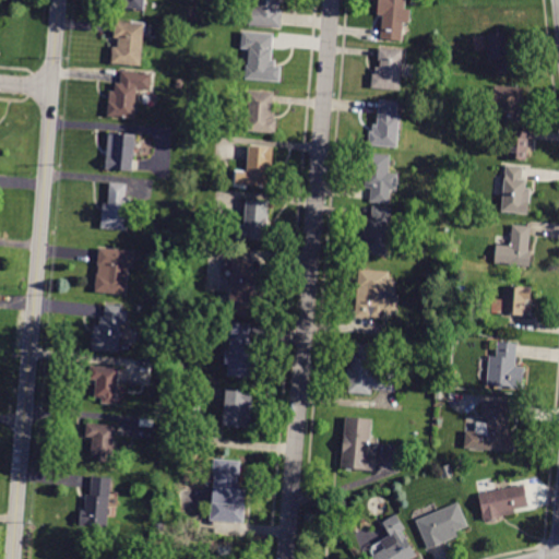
[(145,0),(145,11),(119,9),(119,0),(145,0)]
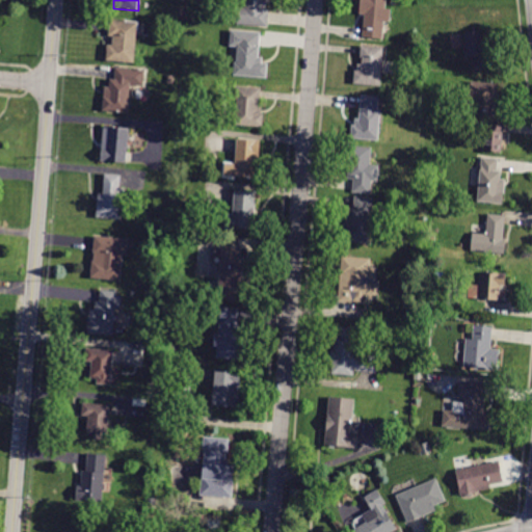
[(245,0),(270,0),(270,2),(267,2),(266,10),(269,10),(268,27),(237,24),(239,7),(245,8),(245,0)]
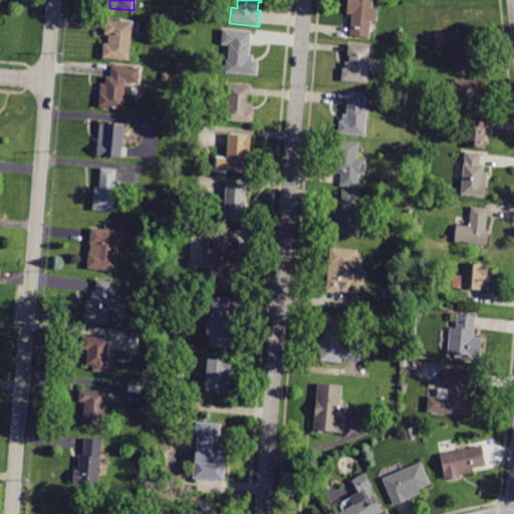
[(353,14),(348,13),(349,0),(373,0),(372,9),(378,10),(377,21),(372,21),(370,38),(351,35),(353,14)]
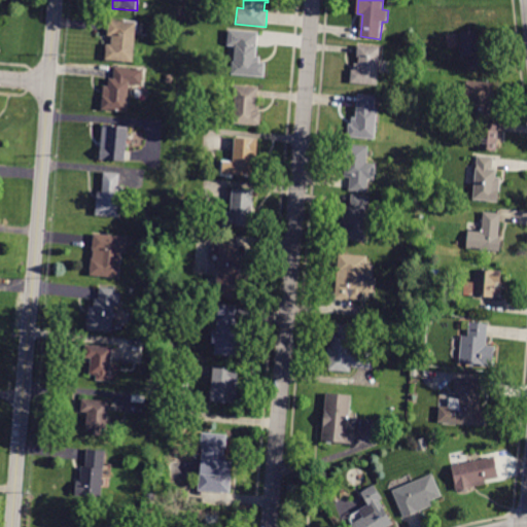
[(109,20),(136,23),(133,63),(106,60),(107,45),(112,45),(113,36),(108,36),(109,20)]
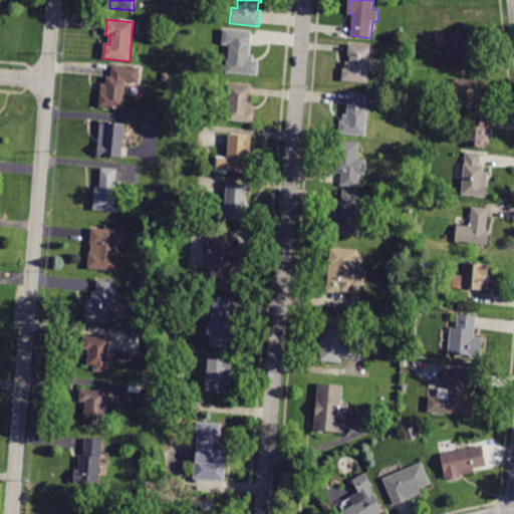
[(252,34),(250,56),(254,56),(253,62),(258,62),(257,75),(227,73),(230,30),(252,32),(252,34)]
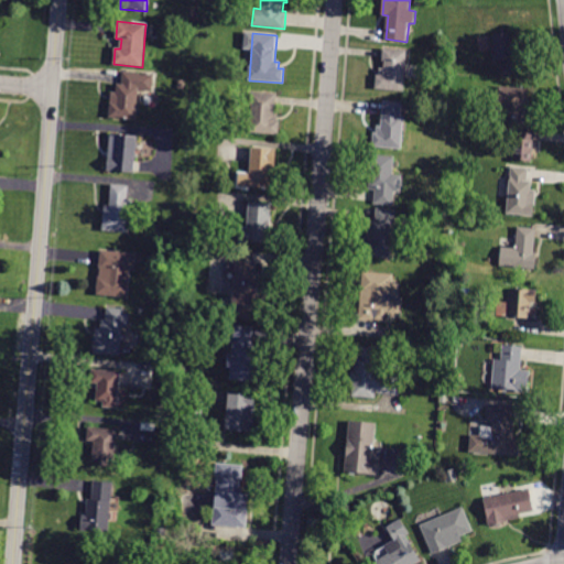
[(517,67),(518,75),(502,77),(501,68),(507,68),(506,61),(497,62),(494,36),(512,34),(517,67)]
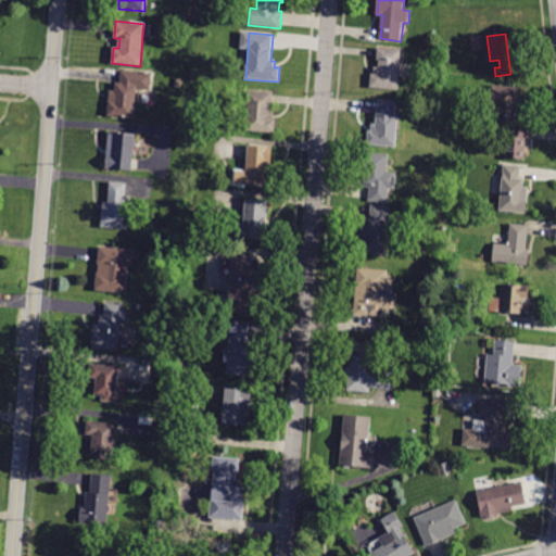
[(371,75),(374,75),(375,67),(379,67),(379,60),(377,60),(378,48),(401,50),(397,90),(370,88),(371,75)]
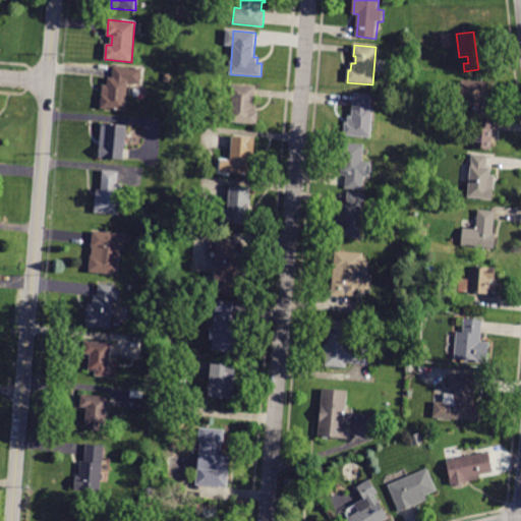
[(108,77),(113,78),(114,66),(141,69),(140,84),(128,83),(125,111),(101,108),(103,85),(108,85),(108,77)]
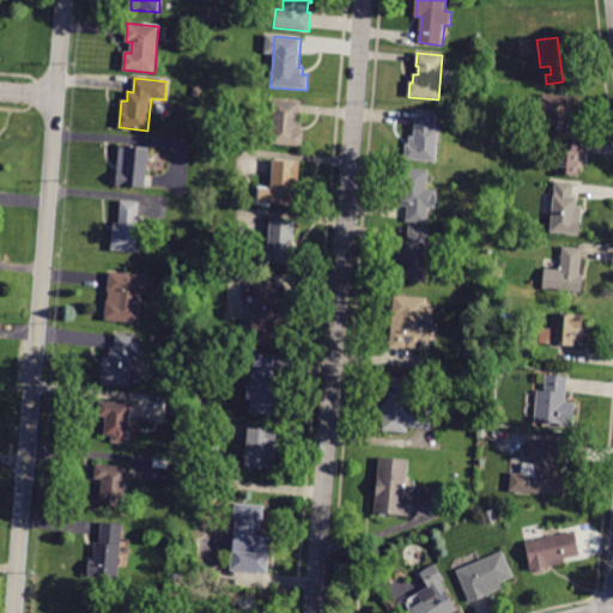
[(568,138),(547,135),(550,117),(541,117),(544,95),(574,97),(572,120),(569,120),(568,138)]
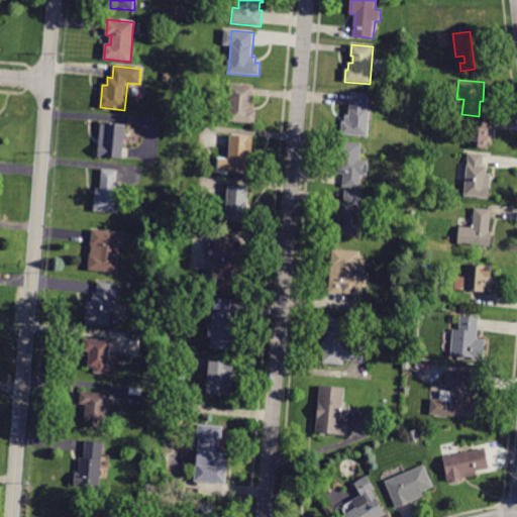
[(251,96),(250,105),(254,105),(253,111),(256,111),(255,124),(229,121),(232,85),(252,87),(251,96)]
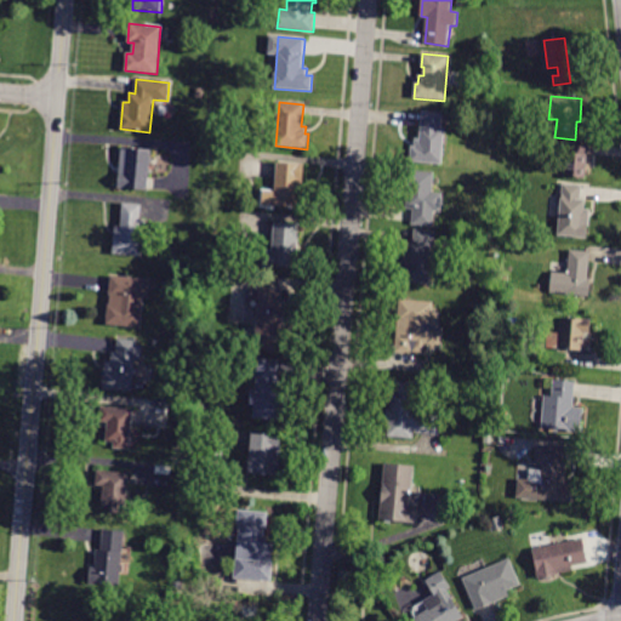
[(422,112),(443,113),(442,130),(444,130),(442,164),(410,161),(411,147),(414,147),(415,140),(420,140),(422,112)]
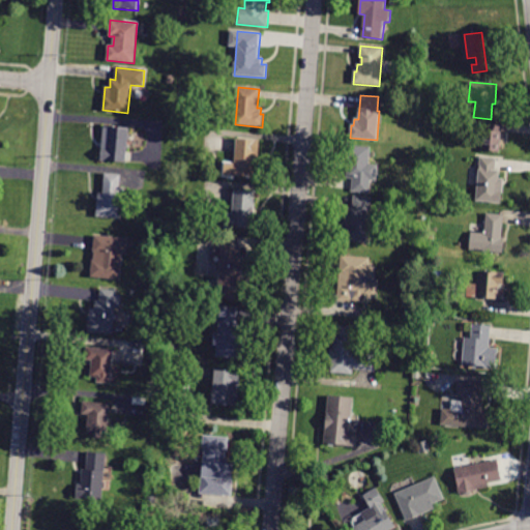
[(500,152),(481,151),(483,129),(488,130),(488,123),(502,125),(500,152)]
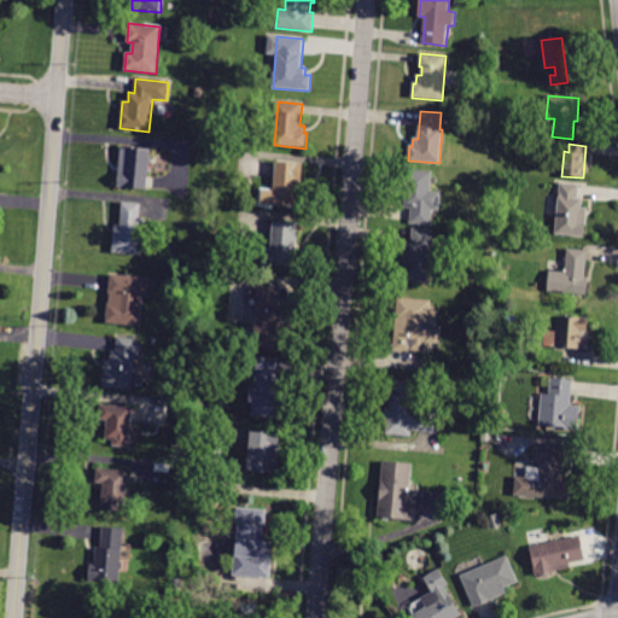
[(146,188),(117,186),(121,147),(149,150),(146,188)]
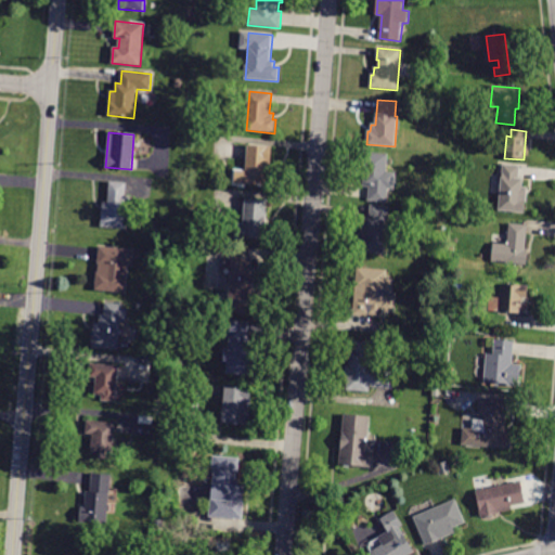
[(247,146),(247,145),(271,146),(270,171),(267,171),(266,185),(233,184),(234,170),(245,171),(247,146)]
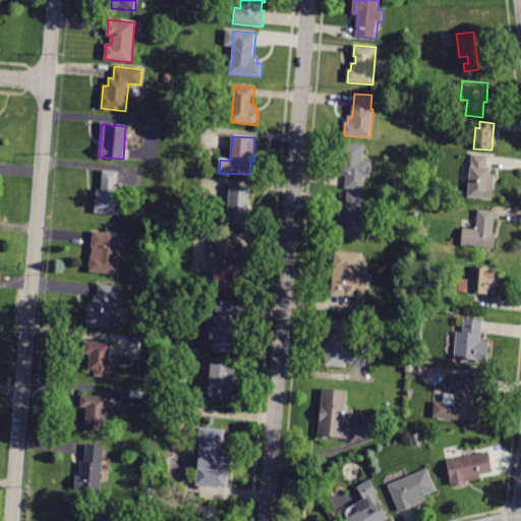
[(340,175),(343,142),(364,145),(362,162),(371,163),(369,177),(364,176),(362,190),(345,188),(347,175),(340,175)]
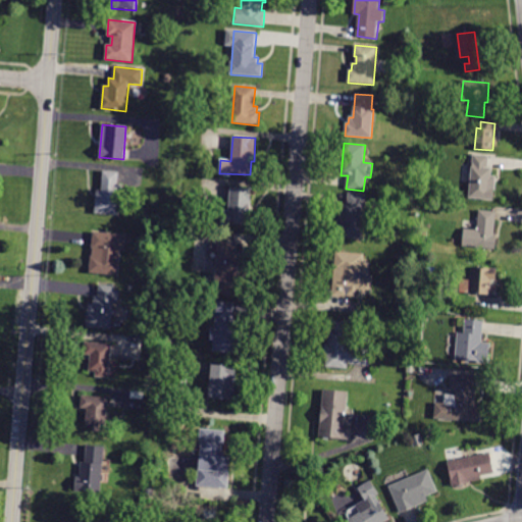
[(487,168),(492,168),(491,176),(496,176),(493,200),(469,198),(473,154),(488,156),(487,168)]
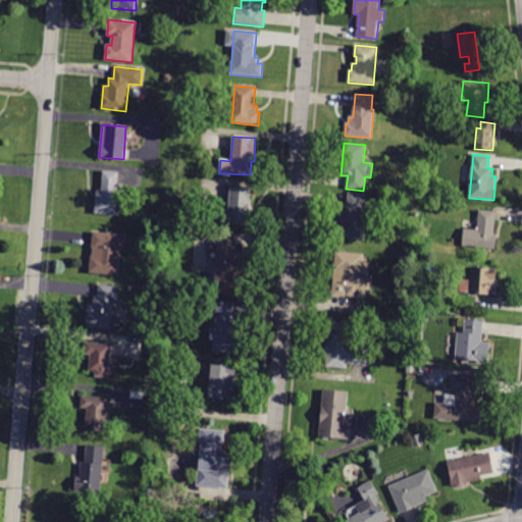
[(94,213),(96,191),(102,192),(104,171),(118,172),(117,185),(121,186),(118,215),(94,213)]
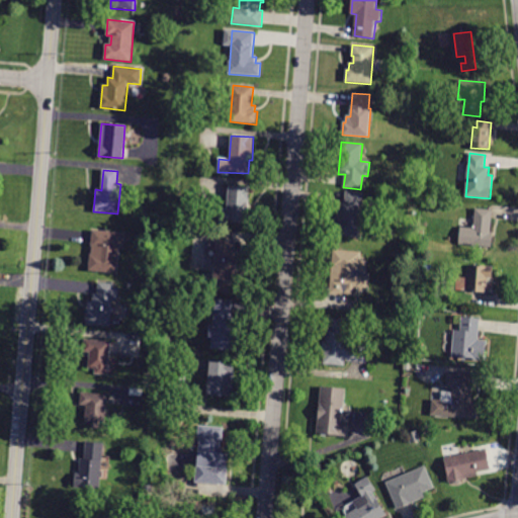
[(229,187),(229,186),(249,187),(246,224),(221,222),(222,208),(227,209),(229,187)]
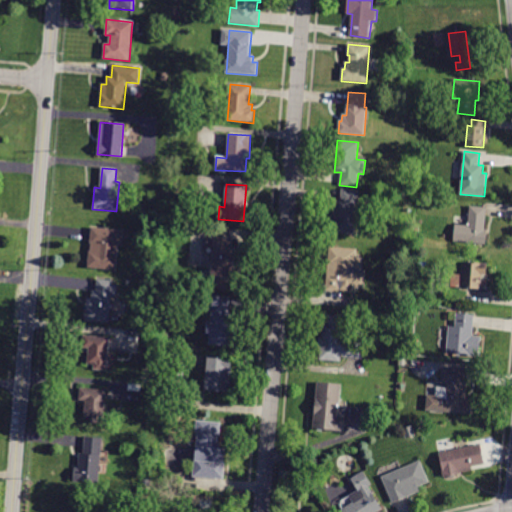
[(342,189),(359,191),(355,235),(329,232),(332,208),(336,209),(337,201),(341,201),(342,189)]
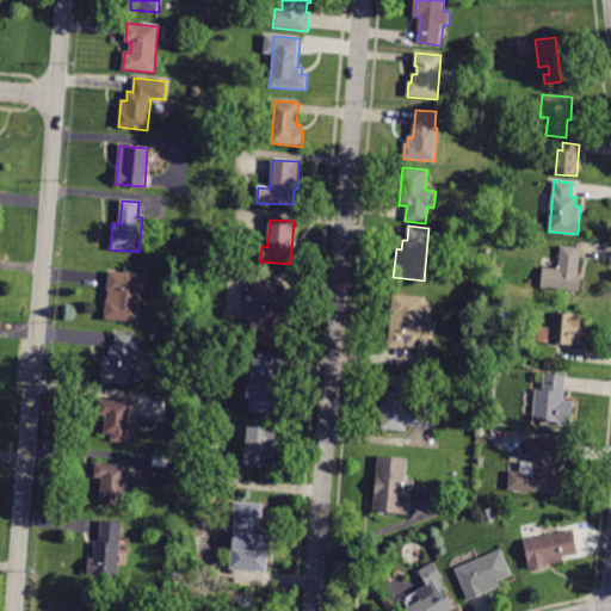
[(578,275),(581,275),(579,291),(542,288),(543,267),(559,270),(561,246),(580,248),(578,275)]
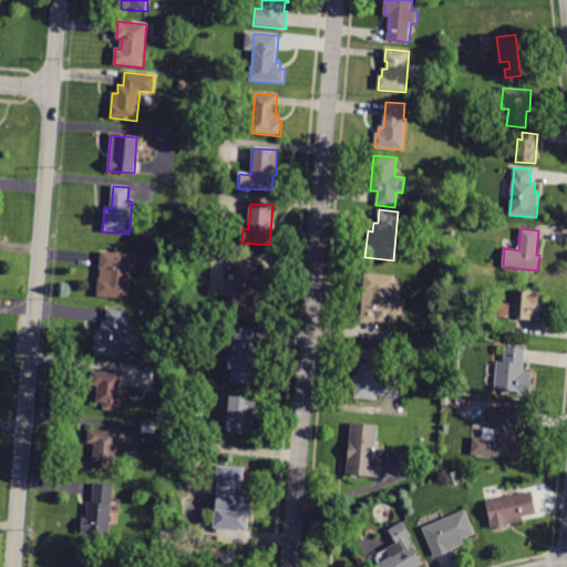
[(98,297),(101,253),(137,256),(135,271),(131,271),(129,299),(98,297)]
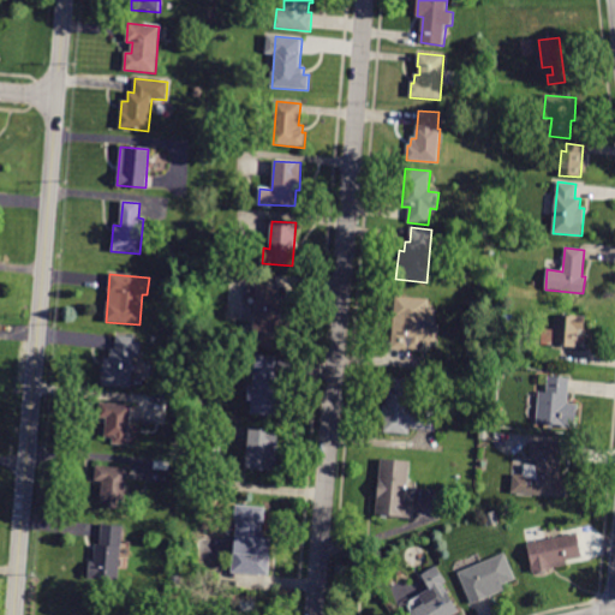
[(279,290),(279,297),(282,297),(280,323),(288,323),(287,348),(252,345),(257,286),(280,287),(279,290)]
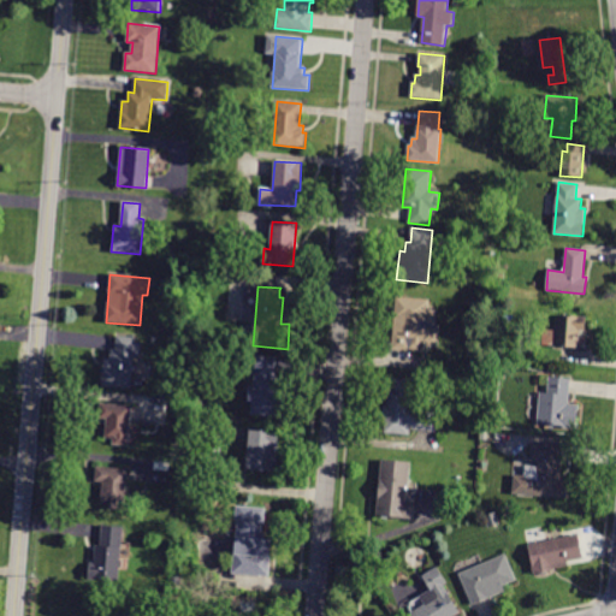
[(412,351),(392,350),(396,297),(430,301),(425,347),(412,345),(412,351)]
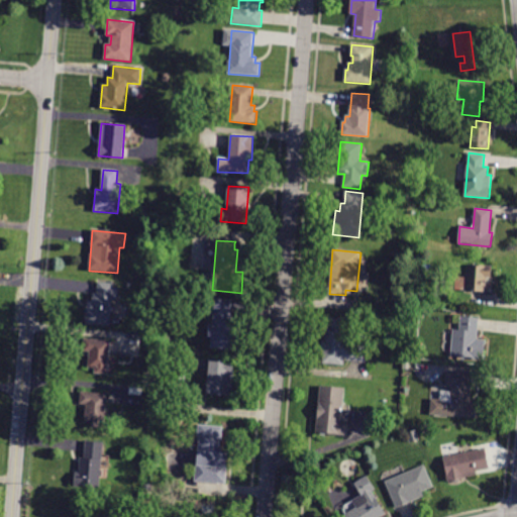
[(487,278),(486,292),(455,290),(456,277),(467,278),(468,265),(491,267),(491,278),(487,278)]
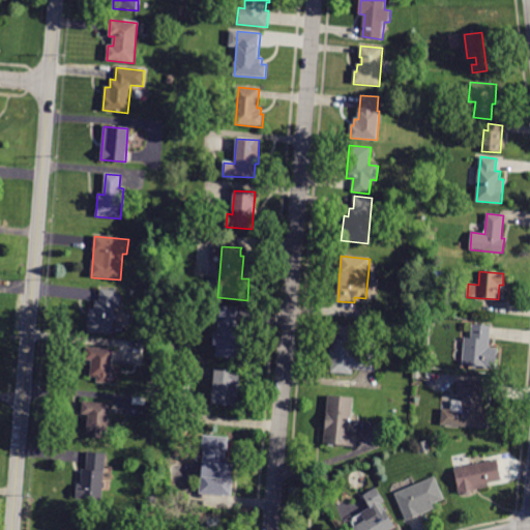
[(87,332),(90,308),(94,308),(95,301),(99,301),(100,289),(117,291),(117,295),(122,295),(121,307),(116,307),(113,334),(87,332)]
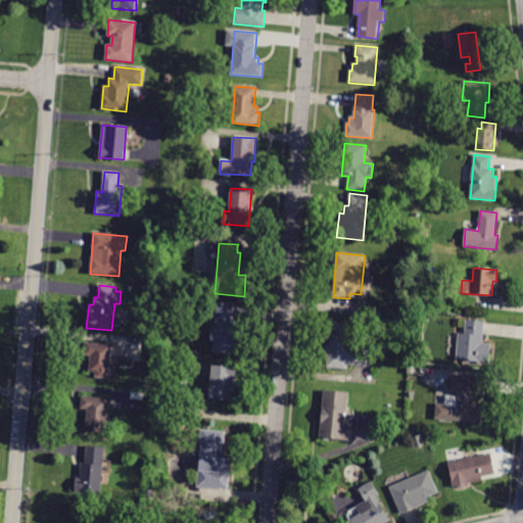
[(234,307),(233,319),(237,320),(236,336),(241,337),(239,353),(214,351),(218,303),(234,304),(234,307)]
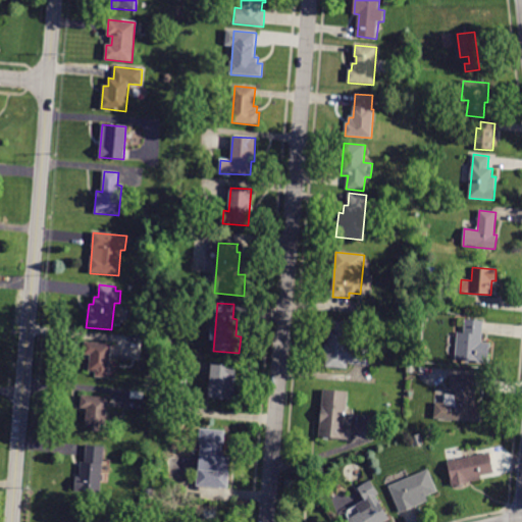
[(482,344),(490,344),(488,364),(455,361),(458,333),(464,333),(465,319),(484,321),(482,344)]
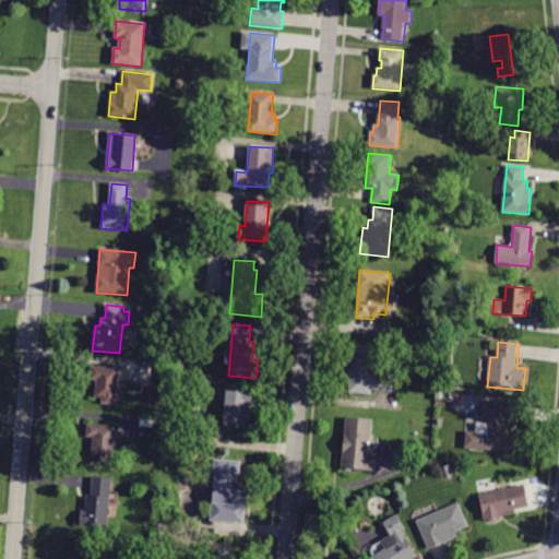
[(372,389),(371,395),(349,393),(353,352),(357,353),(358,344),(375,345),(372,365),(383,366),(382,369),(397,371),(395,391),(372,389)]
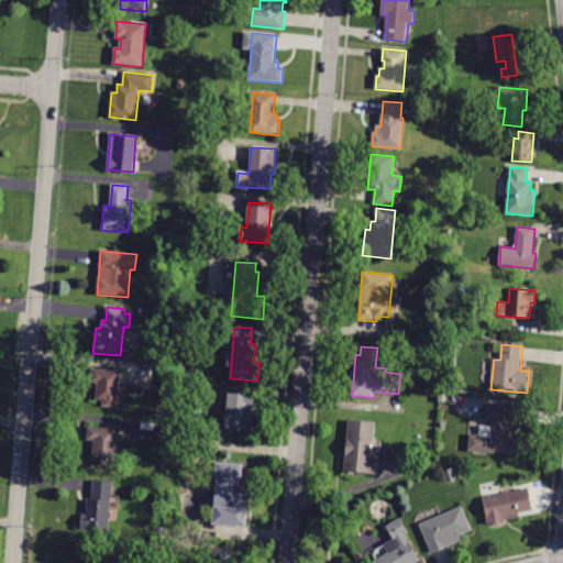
[(103,407),(103,401),(96,400),(97,383),(91,383),(92,368),(120,372),(117,408),(103,407)]
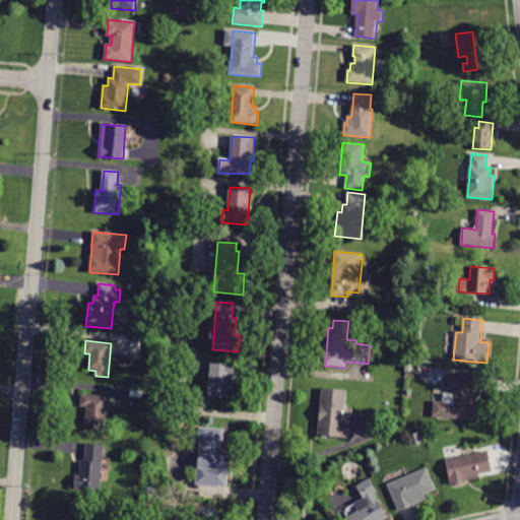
[(211,363),(235,364),(233,398),(209,397),(211,363)]
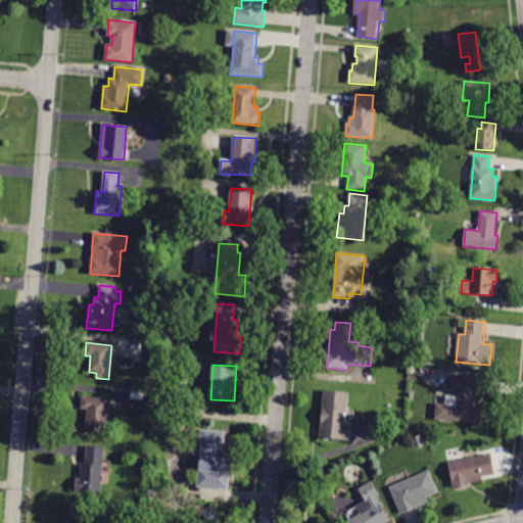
[(478,377),(476,408),(484,409),(483,423),(453,421),(456,392),(450,391),(452,375),(478,377)]
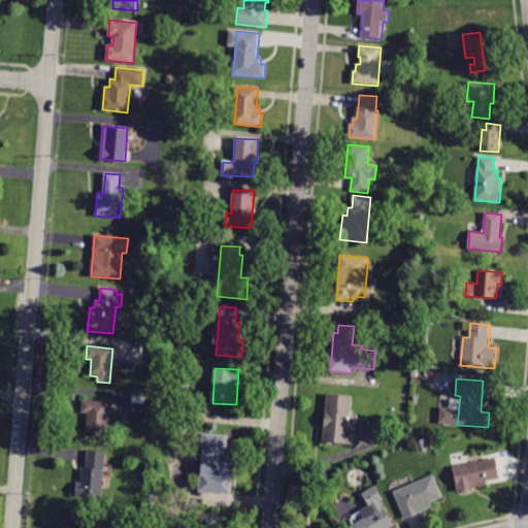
[(354,446),(322,442),(327,395),(352,397),(351,416),(357,416),(354,446)]
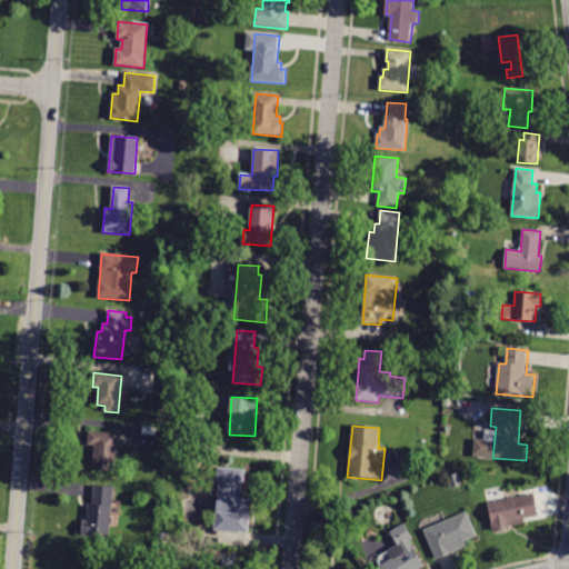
[(101,469),(101,465),(93,463),(95,446),(88,445),(90,431),(118,435),(115,470),(101,469)]
